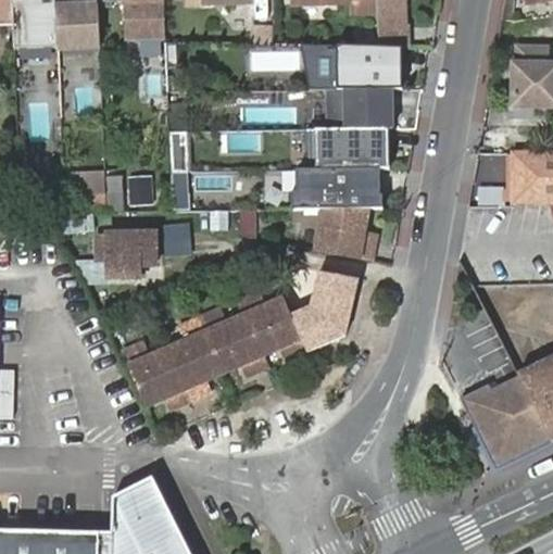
[(7,0),(8,15),(9,50),(54,49),(54,48),(52,0),(7,0)]
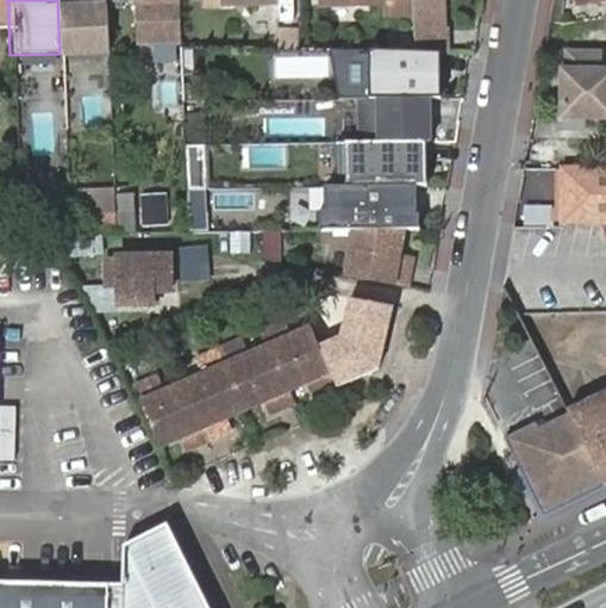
[(57,0),(60,53),(108,50),(107,6),(83,6),(83,0),(57,0)]
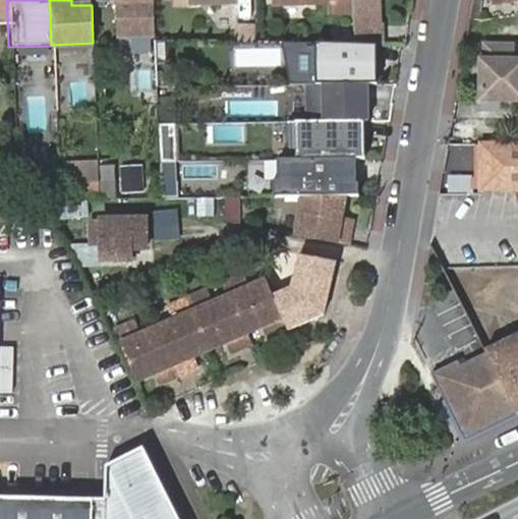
[(113,0),(115,37),(152,36),(150,0),(113,0)]
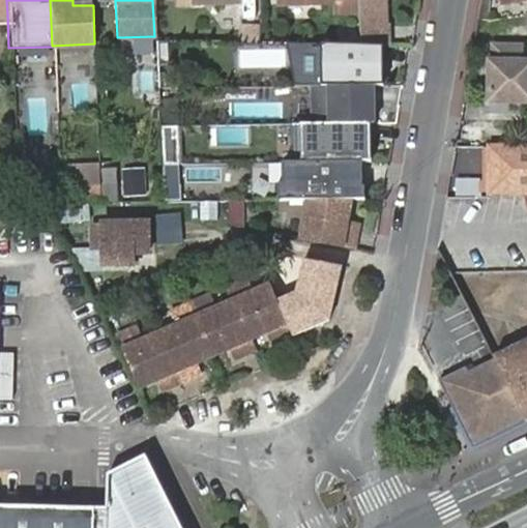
[(274,0),(275,3),(330,2),(330,12),(354,11),(353,0),(274,0)]
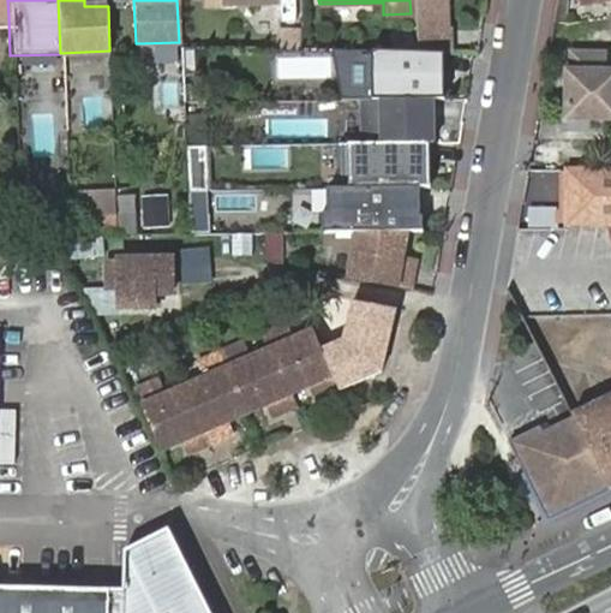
[(414,0),(417,52),(444,51),(448,51),(447,28),(444,28),(443,0),(414,0)]
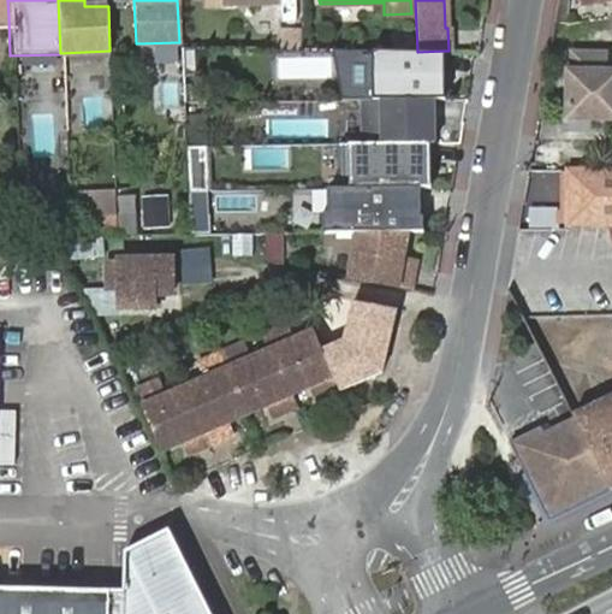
[(192,46),(180,46),(182,71),(194,71),(192,46)]
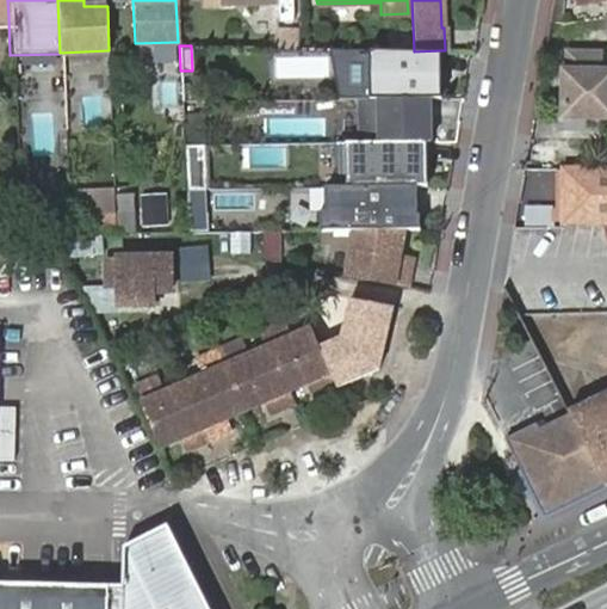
[(414,51),(370,50),(370,94),(429,93),(441,92),(441,50),(414,51)]
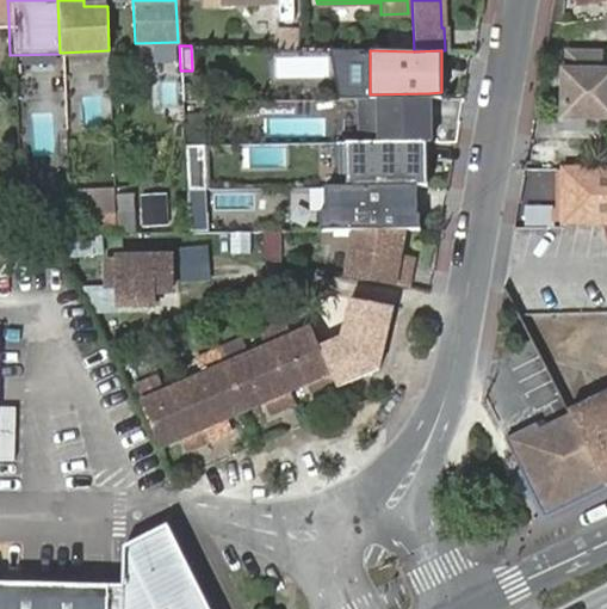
[(584,108),(584,114),(606,112),(606,50),(567,50),(567,68),(561,68),(561,108),(584,108)]
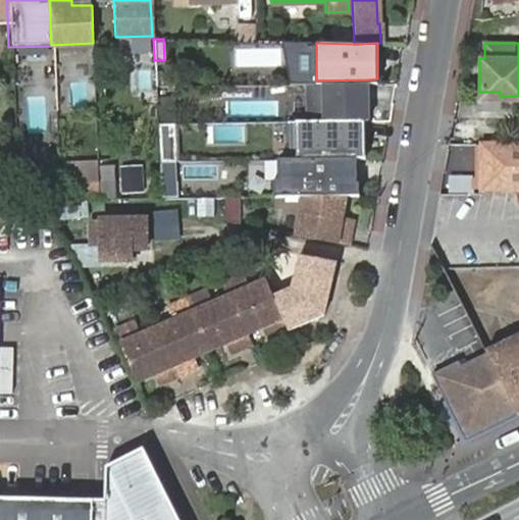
[(316,81),(307,81),(308,117),(365,116),(367,116),(367,80),(316,81)]
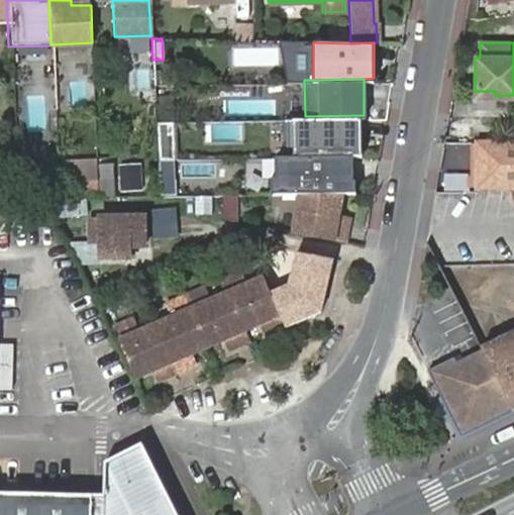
[(170,96),(153,96),(155,121),(171,120),(170,96)]
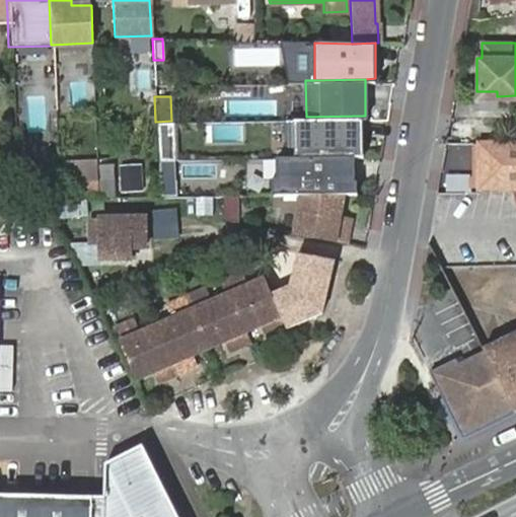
[(284,118),(285,155),(355,152),(363,152),(363,116),(306,117),(284,118)]
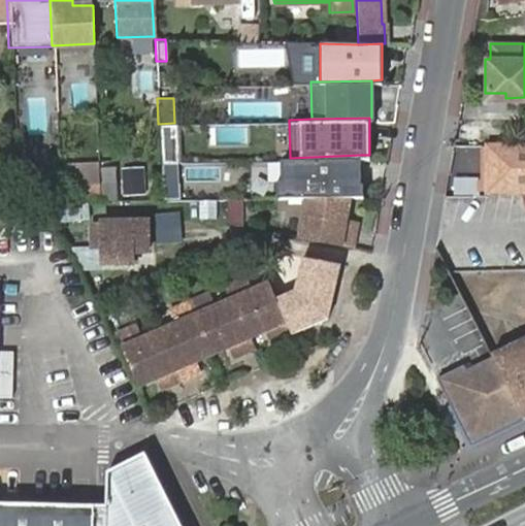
[(178,161),(177,123),(174,123),(158,124),(160,162),(178,161)]
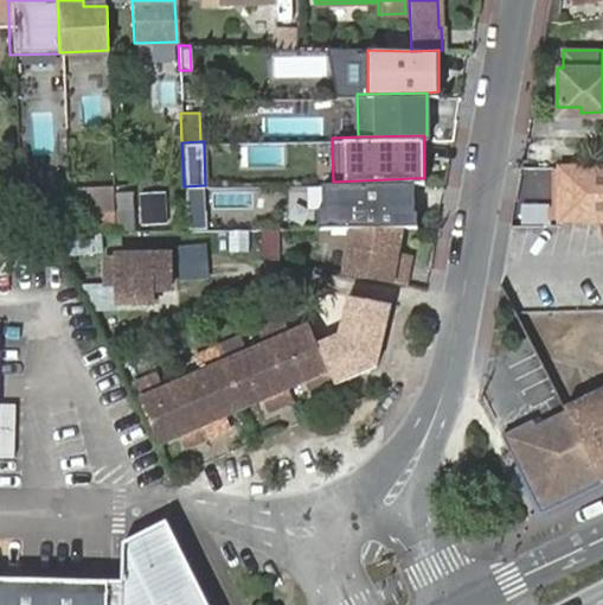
[(557,221),(602,221),(602,166),(557,167),(557,221)]
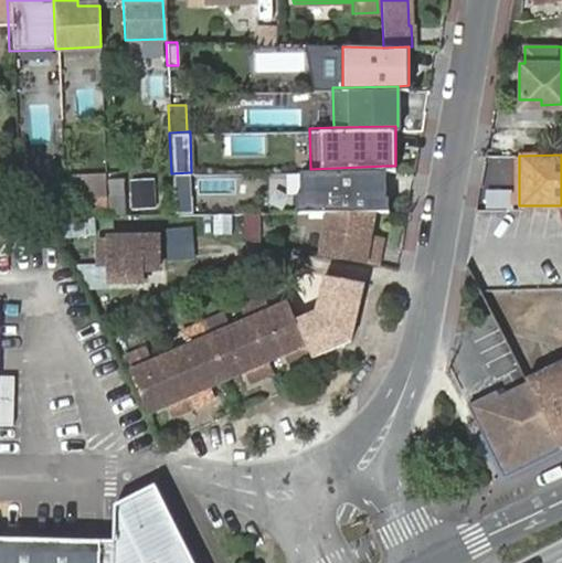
[(299,211),(328,210),(375,208),(391,206),(390,192),(388,193),(386,166),(310,169),(301,169),(301,194),(299,194),(299,211)]
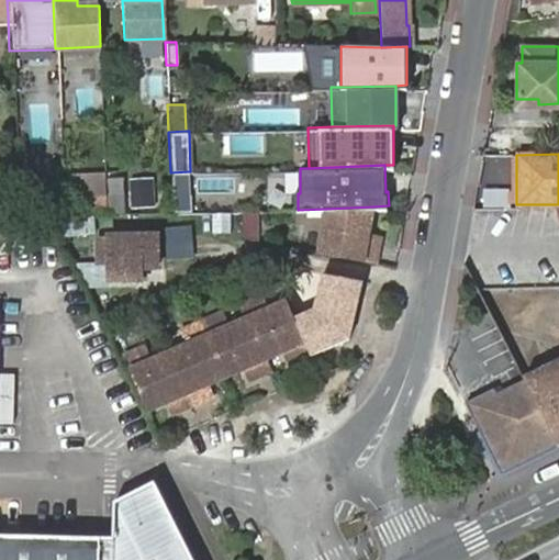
[(99,196),(100,175),(67,174),(67,194),(99,196)]
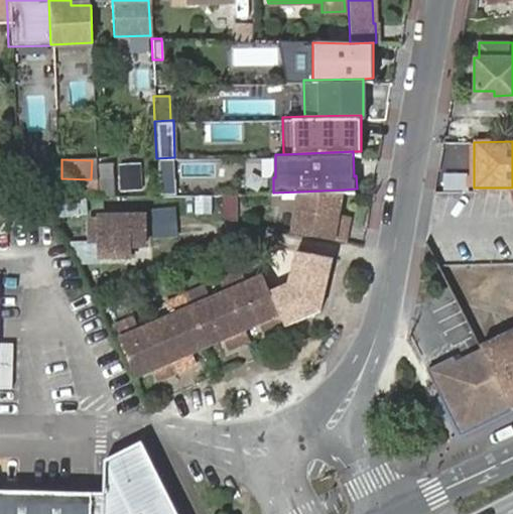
[(138,162),(112,162),(112,188),(138,188),(138,162)]
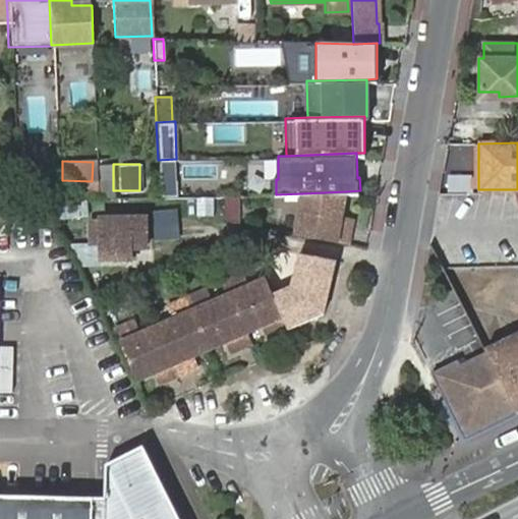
[(111,166),(98,166),(99,198),(111,198),(111,166)]
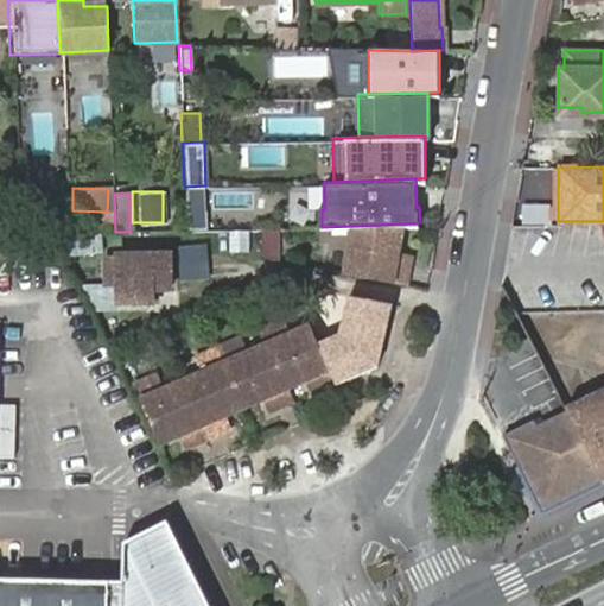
[(404,223),(353,226),(345,270),(407,281),(411,256),(398,253),(404,223)]
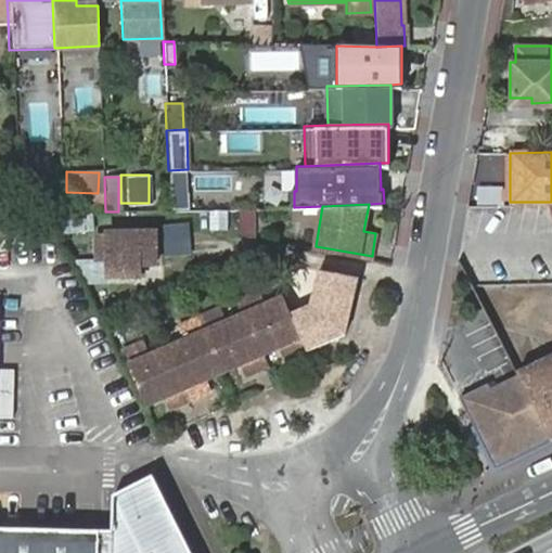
[(146,234),(91,234),(91,257),(100,257),(101,275),(131,275),(131,262),(148,262),(146,234)]
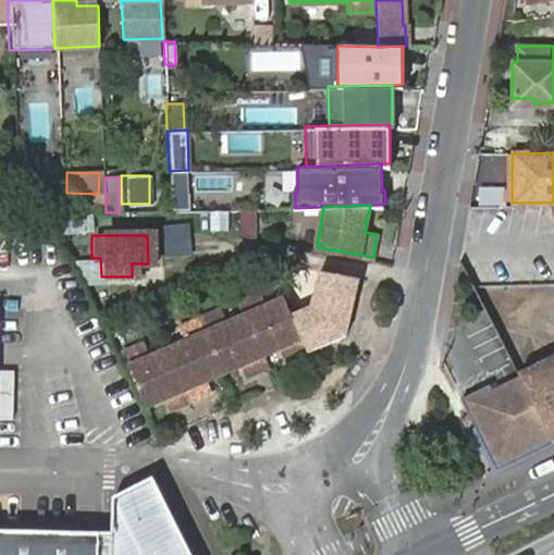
[(254,312),(272,349),(291,340),(297,352),(316,342),(291,294),(274,303),(267,288),(247,298),(254,312)]
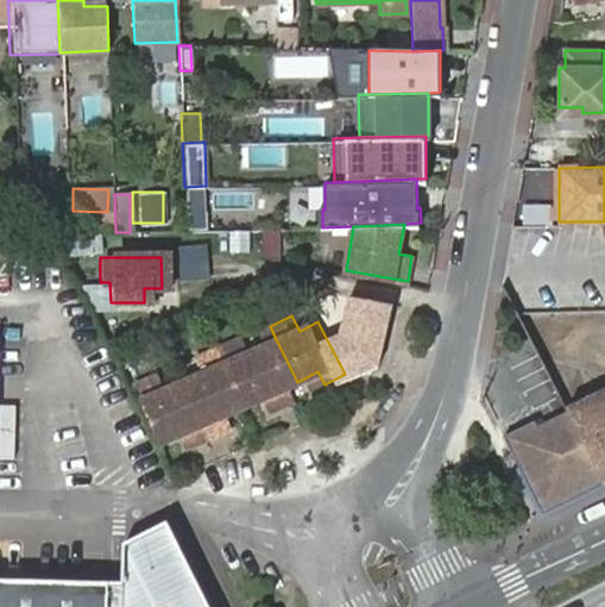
[(303,395),(297,382),(277,342),(257,352),(249,337),(228,346),(257,402),(276,393),(283,406),(303,395)]
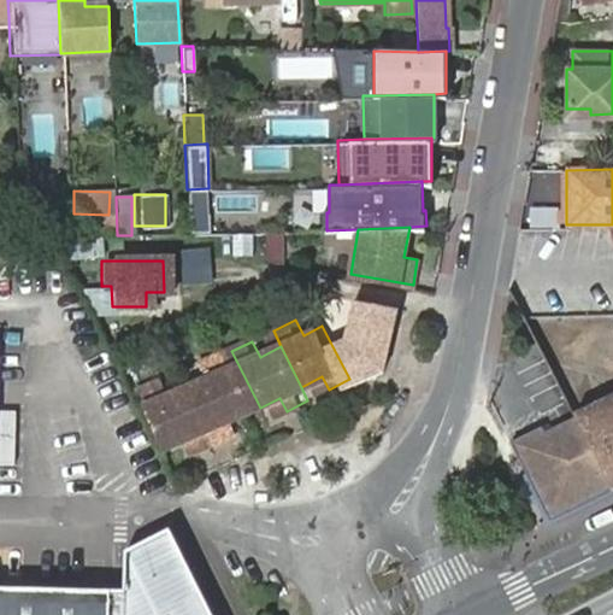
[(237,420),(260,408),(231,351),(210,363),(218,379),(195,390),(223,444),(243,433),(237,420)]
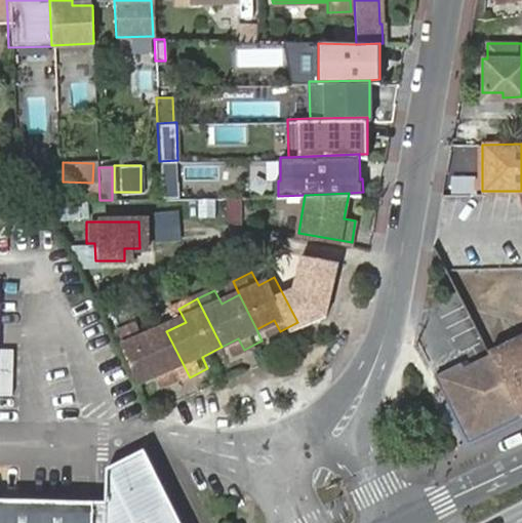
[(171,387),(190,377),(166,331),(149,340),(143,327),(123,336),(148,384),(165,375),(171,387)]
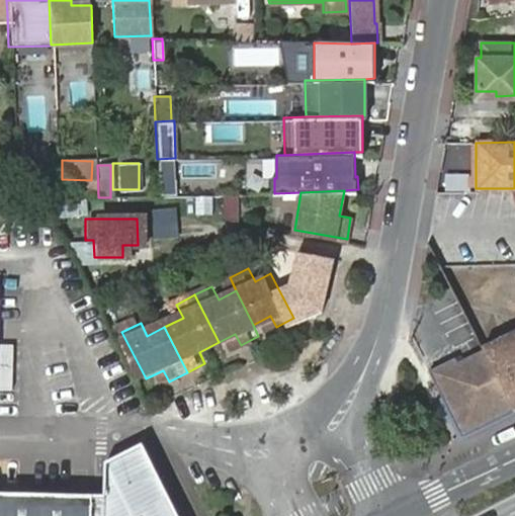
[(510,410),(514,407),(514,328),(491,339),(484,327),(473,335),(481,351),(482,353),(510,410)]
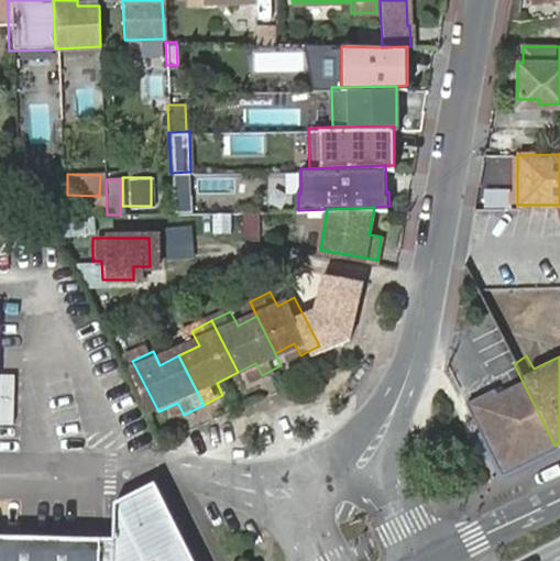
[(498,474),(555,446),(524,384),(523,382),(495,396),(491,387),(462,402),(463,404),(498,474)]
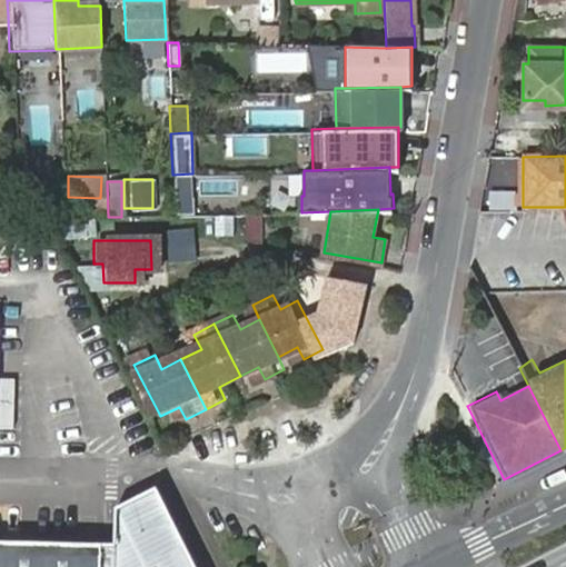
[(197,566),(157,489),(113,510),(111,566),(197,566)]
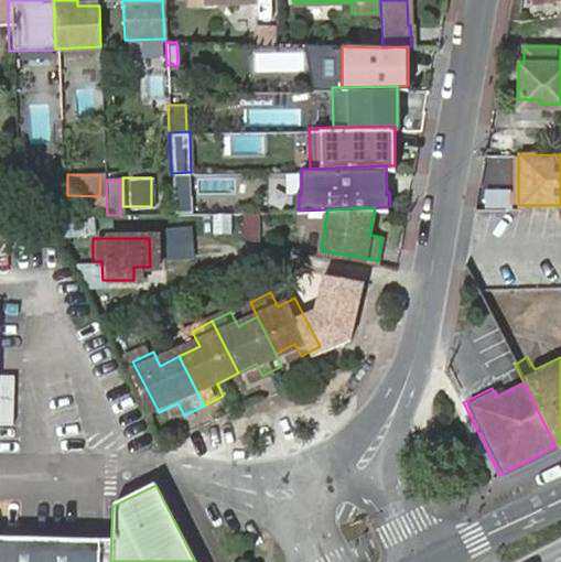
[(99,561),(100,540),(0,537),(0,561),(99,561)]
